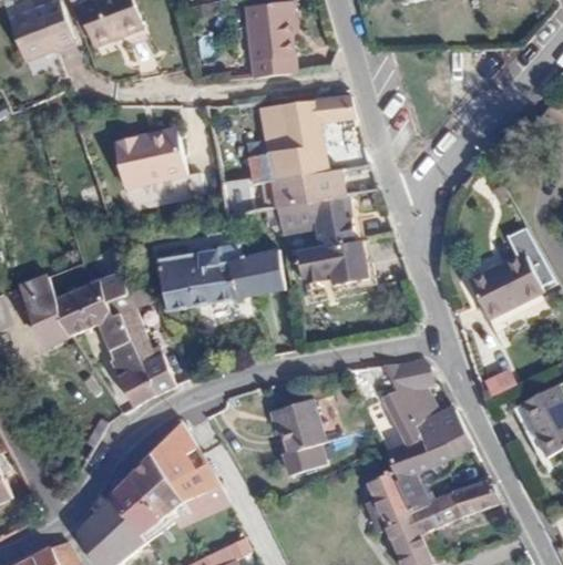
[(91,0),(75,7),(91,47),(140,28),(129,0),(91,0)]
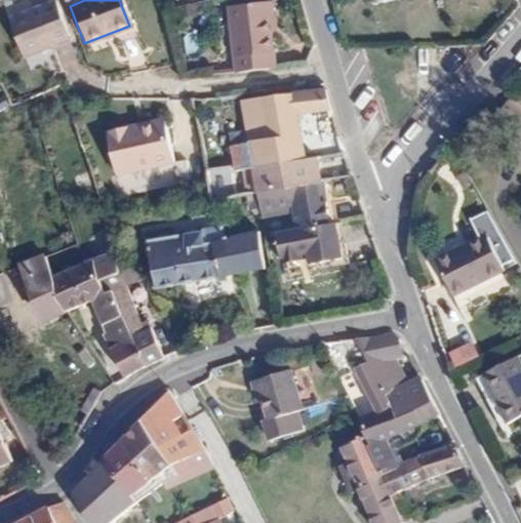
[(234,71),(269,66),(264,30),(261,17),(266,17),(264,0),(224,4),(234,71)]
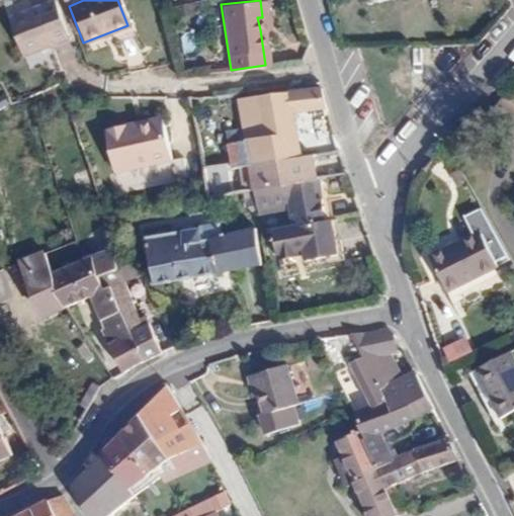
[(51,1),(8,17),(22,55),(65,39),(51,1)]
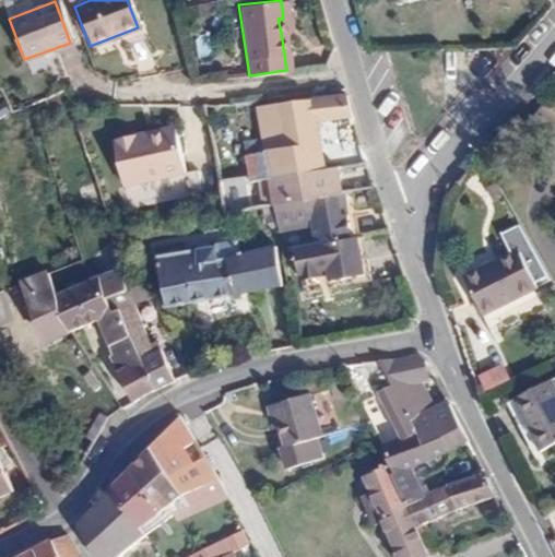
[(268,178),(322,169),(316,129),(351,123),(343,94),(275,103),(275,109),(256,113),(260,138),(240,141),(248,181),(268,178)]
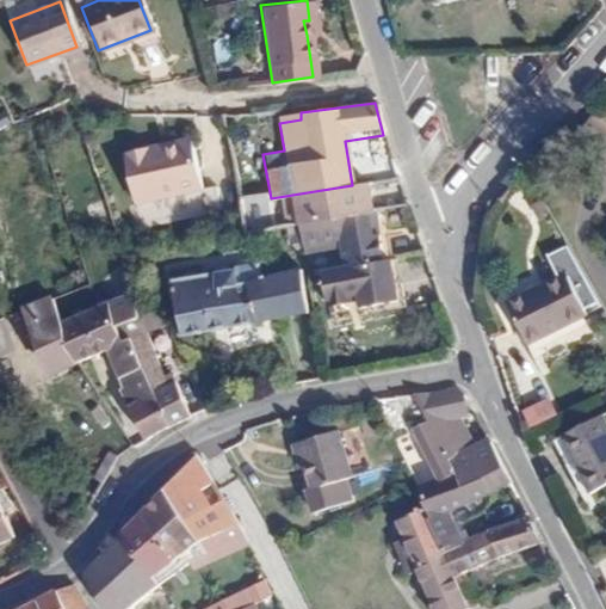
[(0,129),(10,121),(5,111),(0,115),(0,129)]
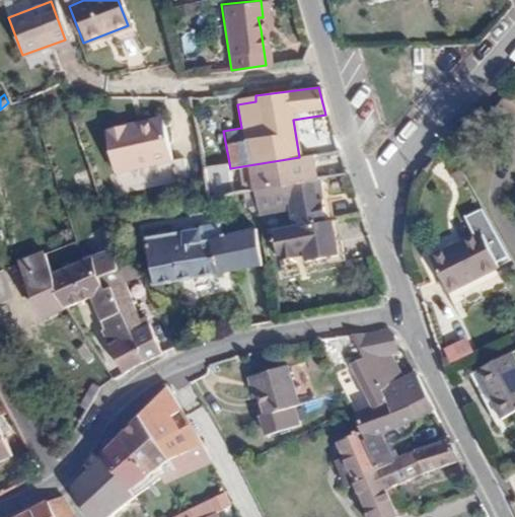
[(158,117),(123,126),(124,134),(159,124),(158,117)]
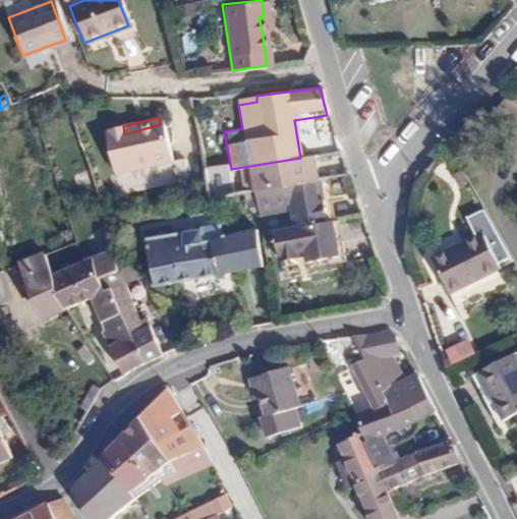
[(124,134),(123,126),(100,132),(112,176),(169,161),(160,124),(124,134)]
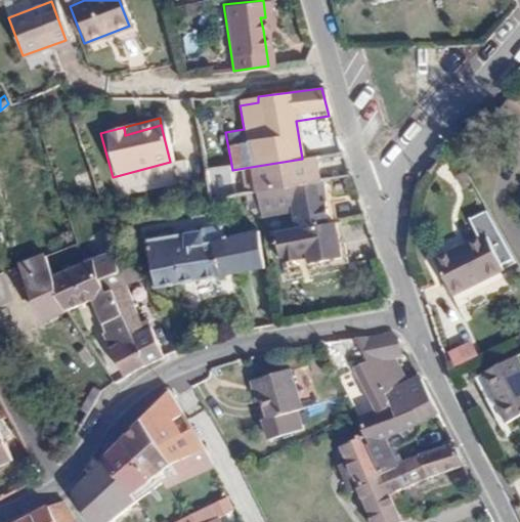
[(255,190),(306,182),(302,159),(251,167),(255,190)]
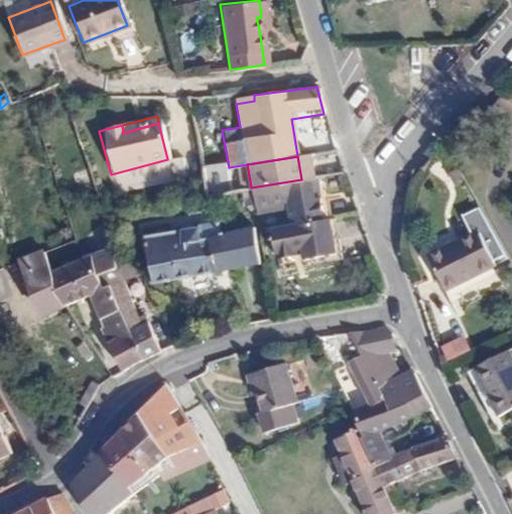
[(290,223),(322,218),(314,177),(301,179),(251,187),(239,189),(242,205),(254,203),(254,205),(286,199),(290,223)]
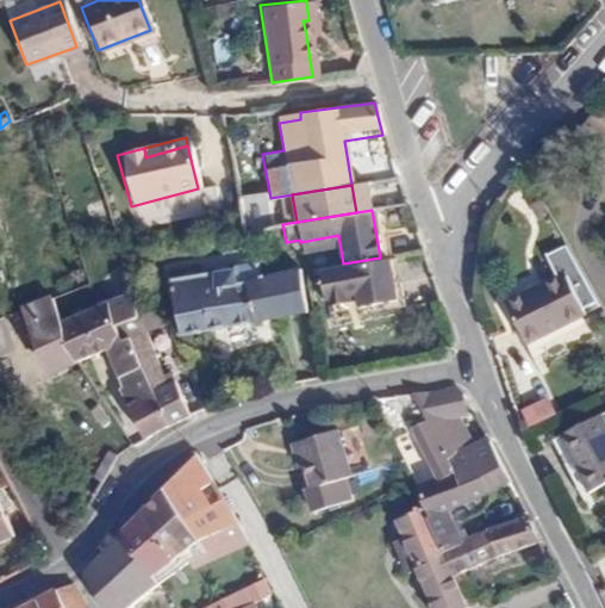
[(395,297),(390,256),(380,258),(387,299),(395,297)]
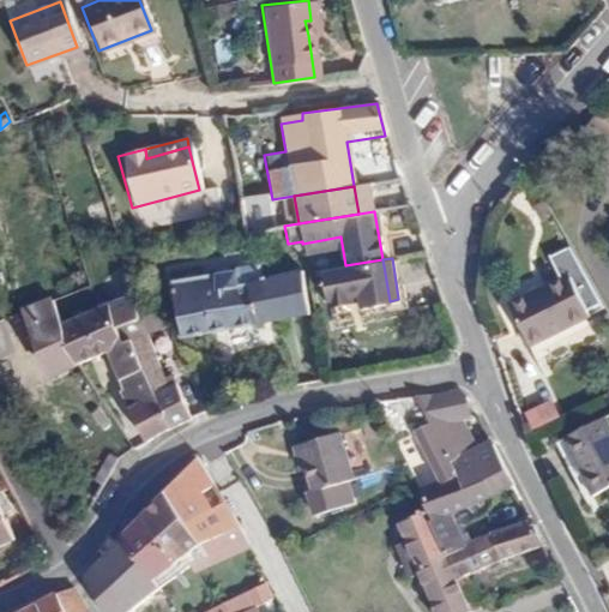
[(353,291),(354,298),(355,306),(390,301),(383,259),(345,265),(315,270),(319,295),(353,291)]
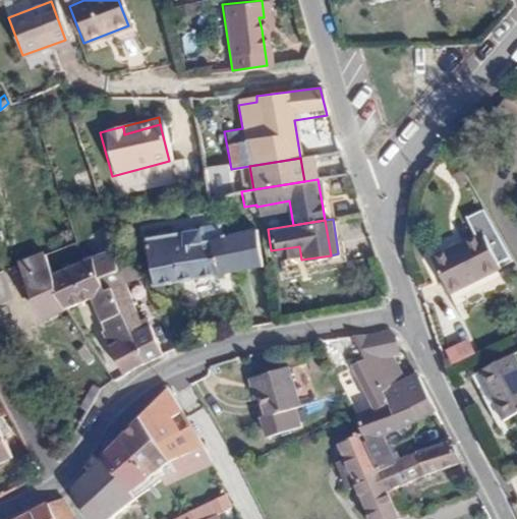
[(215,273),(215,276),(261,266),(253,230),(219,237),(217,225),(198,228),(200,240),(210,239),(215,273)]
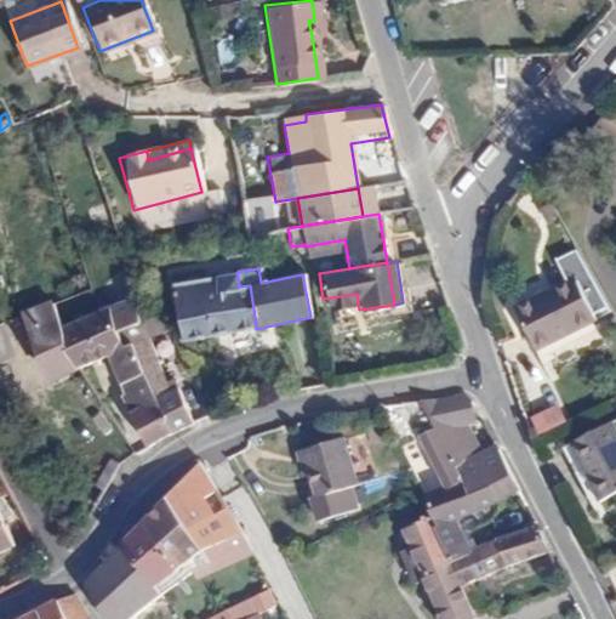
[(239,287),(237,272),(171,283),(181,340),(256,325),(250,285),(239,287)]
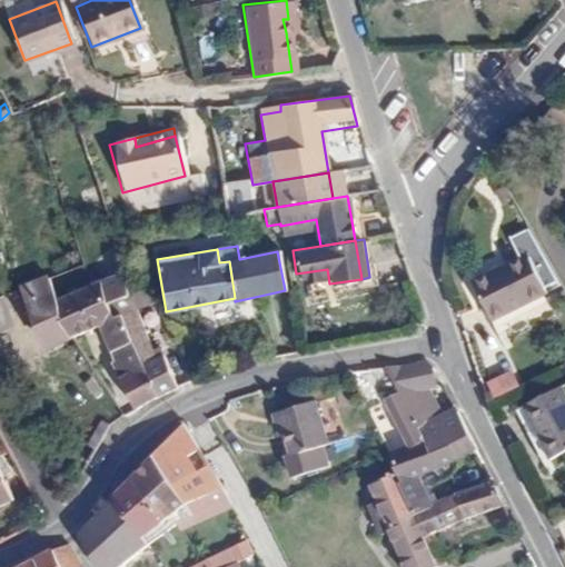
[(524,255),(469,282),(488,321),(544,294),(524,255)]
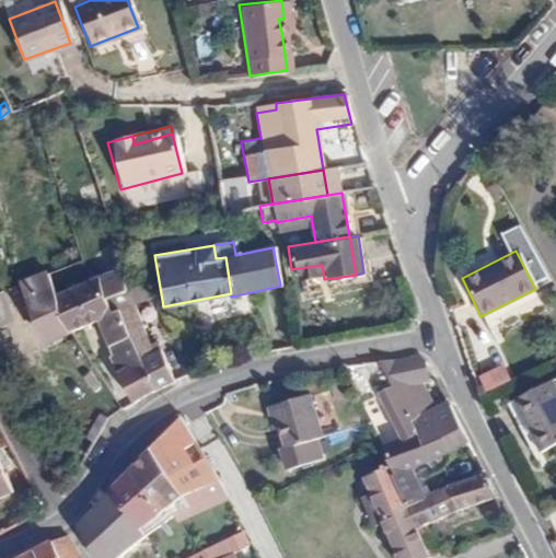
[(291,269),(292,277),(323,271),(322,265),(291,269)]
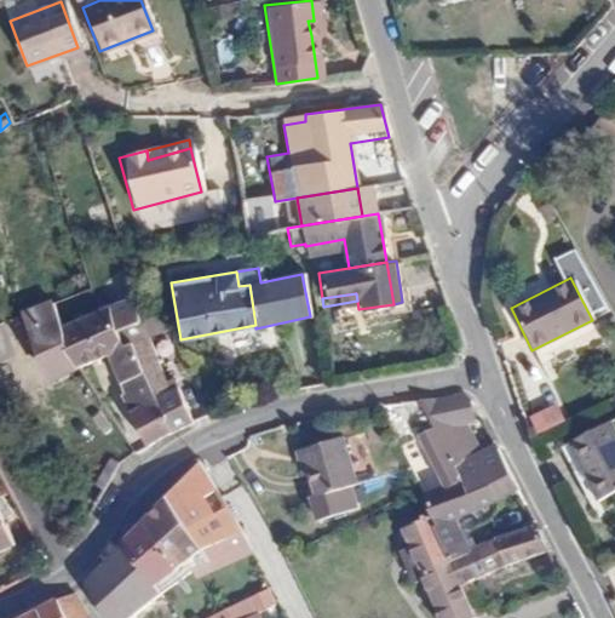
[(139,321),(136,308),(132,296),(101,307),(57,326),(65,355),(74,366),(104,353),(118,382),(114,384),(145,446),(171,431),(147,381),(130,342),(121,344),(116,330),(139,321)]
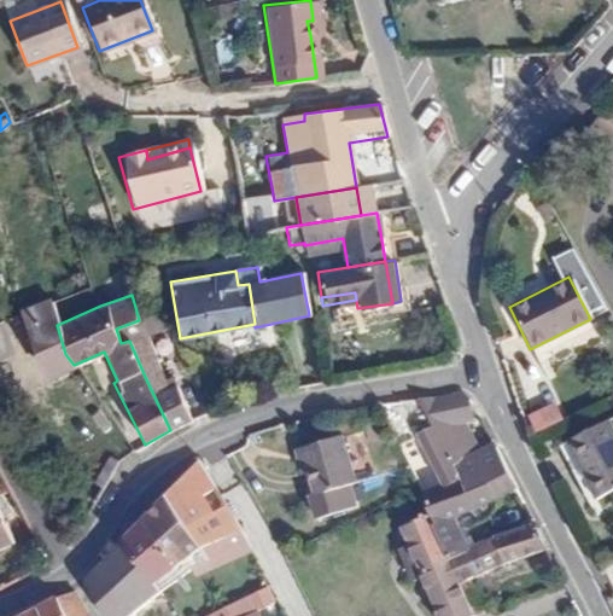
[(65,354),(57,325),(48,298),(19,309),(47,378),(76,368),(74,365),(65,354)]
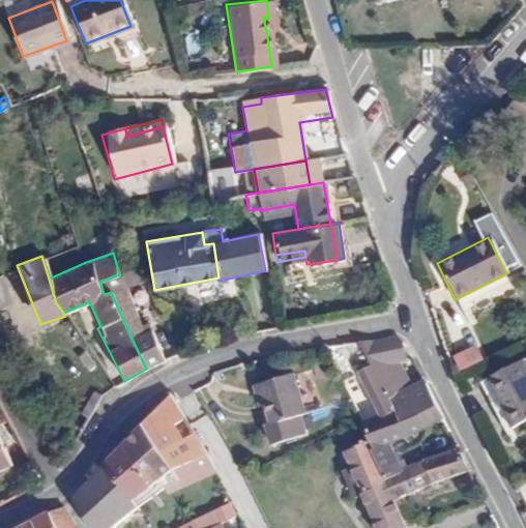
[(0,301),(11,298),(3,270),(0,271),(0,301)]
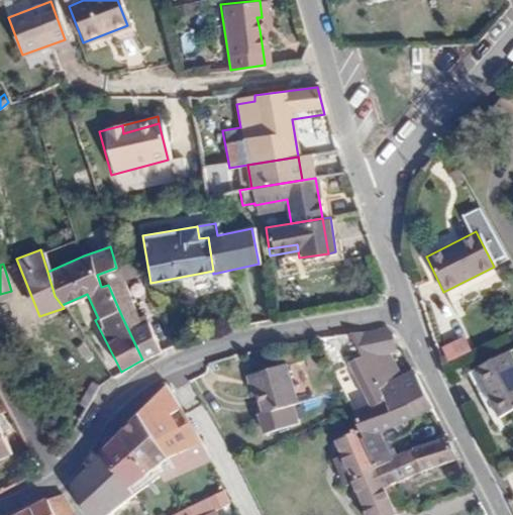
[(142,359),(160,351),(145,322),(139,325),(116,268),(97,275),(101,287),(108,285),(122,317),(142,359)]
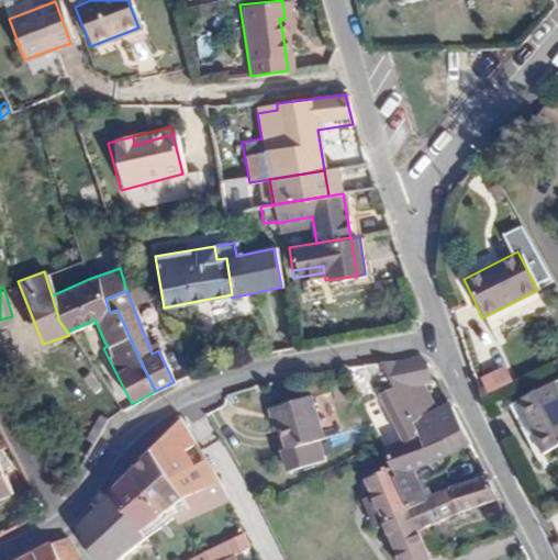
[(415,367),(422,360),(414,355),(377,360),(389,385),(404,413),(411,427),(431,416),(433,415),(452,409),(448,402),(431,409),(421,412),(416,401),(409,383),(419,379),(415,367)]
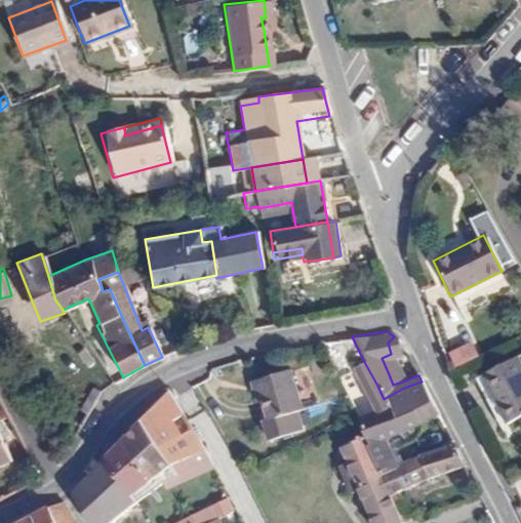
[(452,366),(477,356),(470,337),(444,349),(452,366)]
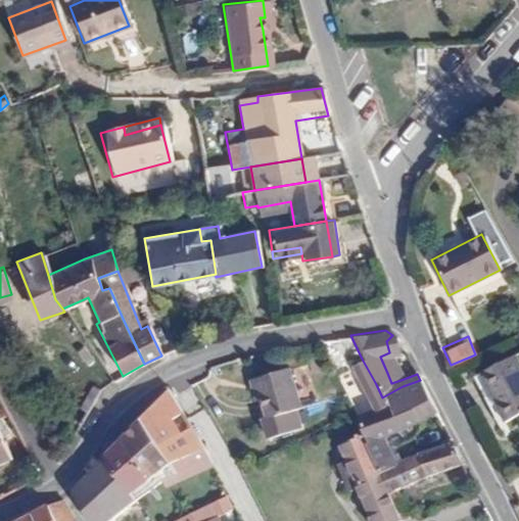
[(342,350),(338,337),(319,340),(325,354),(342,350)]
